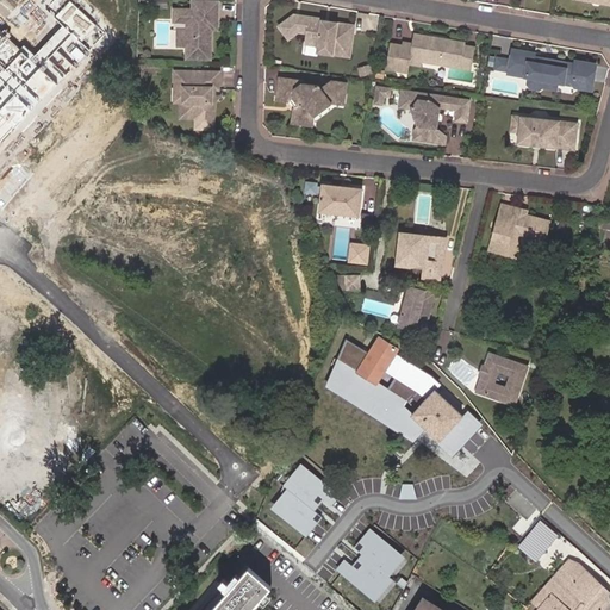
[(0,150),(110,33),(74,0),(48,0),(41,7),(60,25),(33,54),(25,45),(20,50),(0,31),(0,150)]
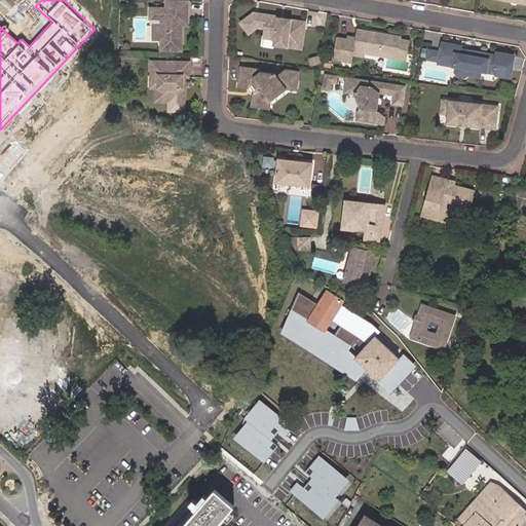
[(182,43),(182,26),(182,17),(189,17),(189,1),(166,0),(166,8),(151,8),(151,26),(161,26),(160,42),(182,43)]
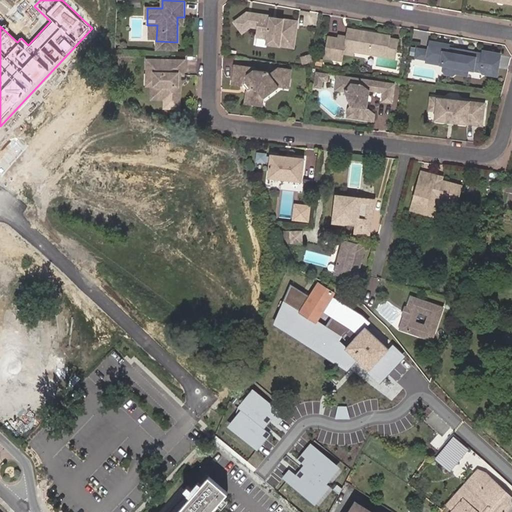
[(297,21),(272,17),(272,16),(253,13),(252,19),(248,18),(245,14),(235,21),(243,31),(251,25),(259,27),(258,36),(268,37),(268,43),(294,46),(297,21)]
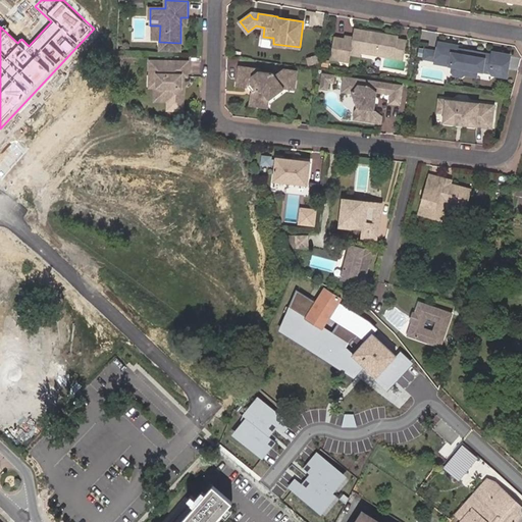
[(352,50),(378,55),(379,51),(396,54),(399,39),(399,36),(356,28),(354,37),(354,40),(352,50)]
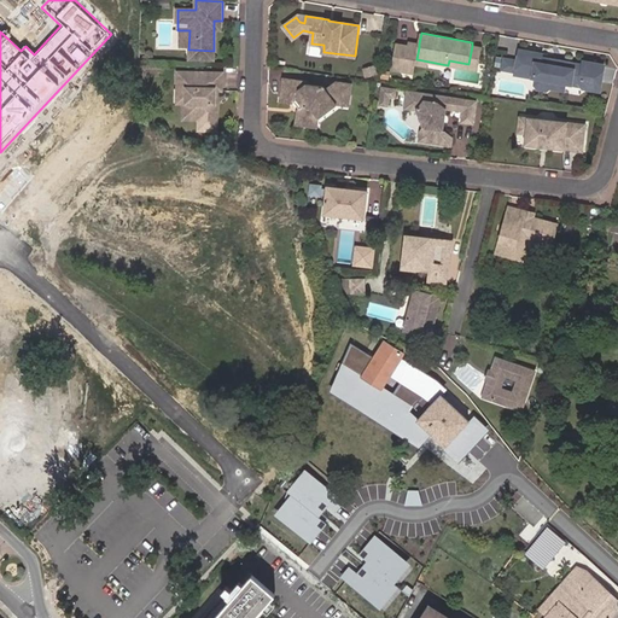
[(419,47),(419,44),(408,42),(407,47),(395,45),(390,71),(414,76),(417,59),(419,47)]
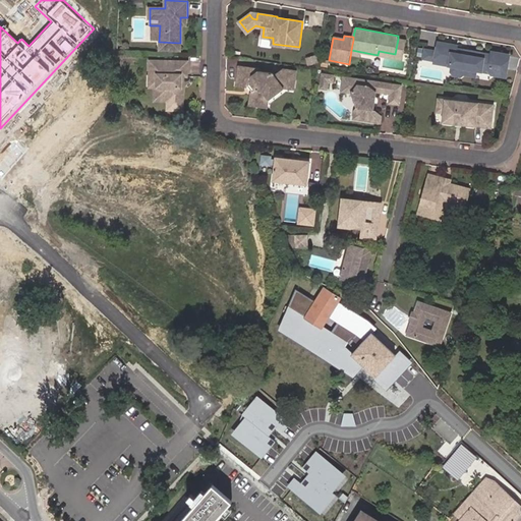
[(398,39),(395,54),(394,58),(394,60),(402,62),(406,40),(398,39)]
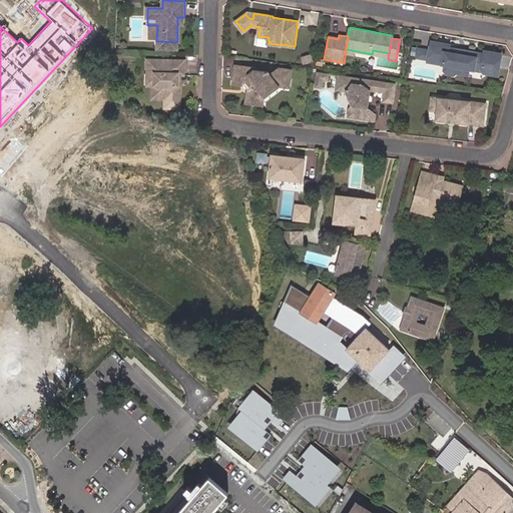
[(496,74),(500,54),(485,52),(484,55),(468,53),(466,55),(462,54),(462,52),(448,49),(449,46),(432,43),(430,51),(420,50),(418,60),(428,62),(446,65),(445,70),(447,73),(454,74),(456,72),(468,74),(468,68),(469,66),(475,61),(483,63),(482,69),(483,71),(484,72),(496,74)]
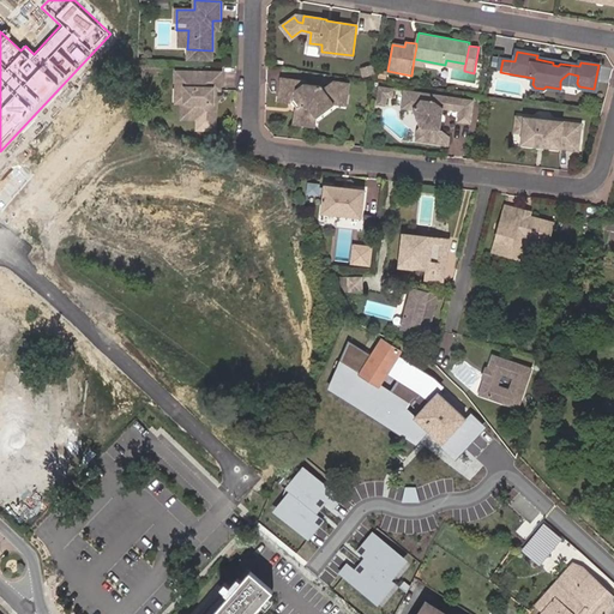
[(217,119),(218,103),(214,103),(215,89),(218,89),(222,89),(223,71),(196,70),(196,73),(178,72),(178,86),(186,86),(186,114),(198,115),(198,118),(217,119)]
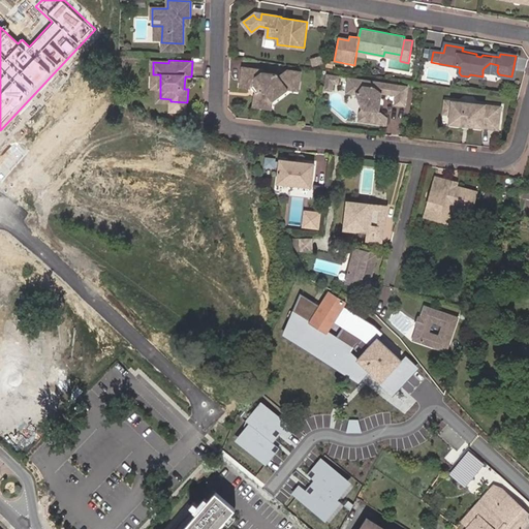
[(497,71),(498,65),(490,63),(484,68),(483,70),(498,73),(497,71)]
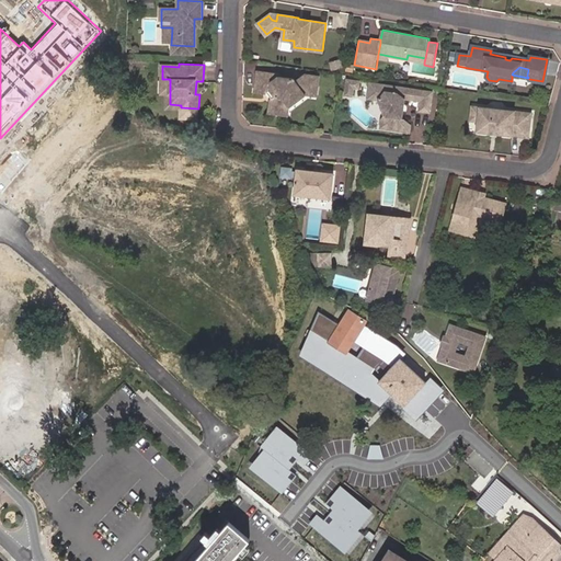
[(305,93),(308,76),(305,75),(295,81),(293,79),(256,71),(252,92),(270,95),(266,113),(285,116),(286,107),(305,93)]
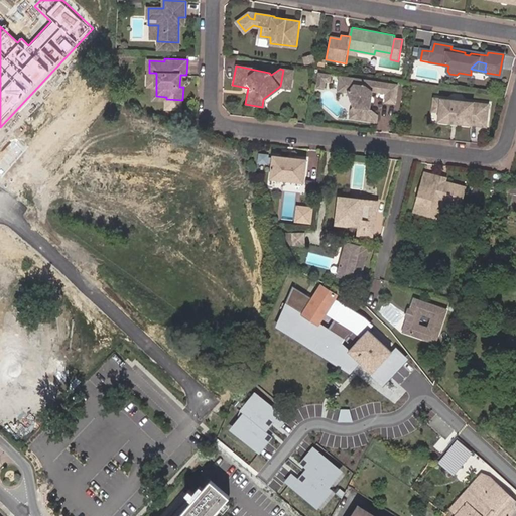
[(294,72),(283,70),(280,86),(282,88),(290,90),(294,72)]
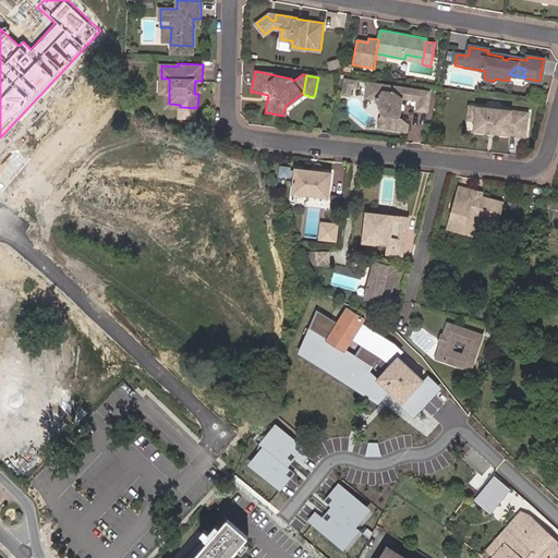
[(166,107),(180,107),(180,105),(169,104),(169,79),(161,79),(160,93),(167,93),(166,107)]
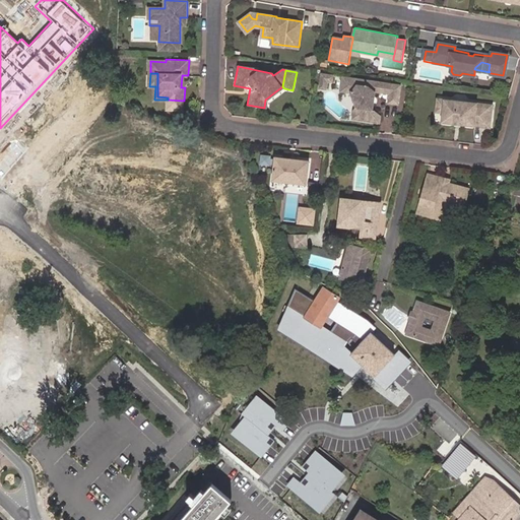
[(331,82),(332,76),(322,74),(320,88),(325,89),(326,81),(331,82)]
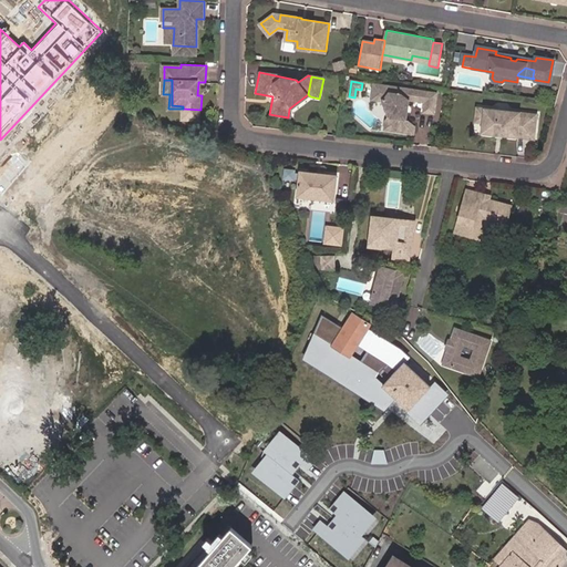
[(374,85),(372,100),(382,101),(387,102),(391,113),(390,116),(385,123),(384,130),(412,134),(413,127),(405,121),(409,101),(425,103),(424,112),(433,113),(436,94),(374,85)]
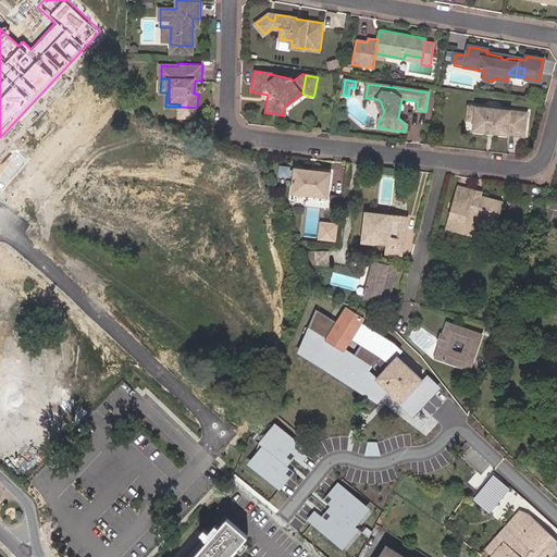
[(305,95),(302,93),(284,107),(283,115),(285,116),(287,108),(305,95)]
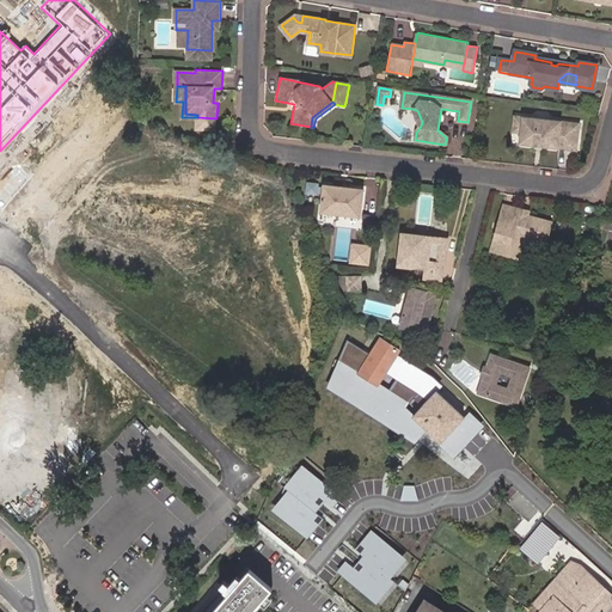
[(417,110),(412,109),(421,126),(422,122),(417,110)]
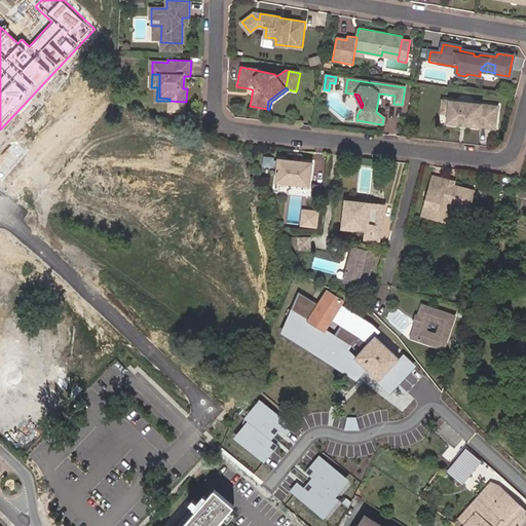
[(132,100),(121,96),(119,101),(129,104),(132,100)]
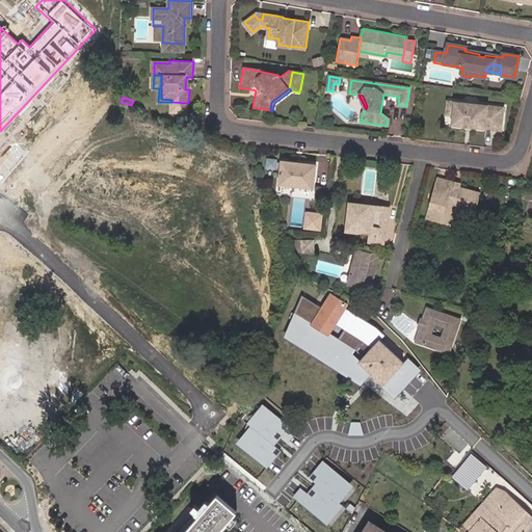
[(452,116),(454,102),(446,101),(445,115),(452,116)]
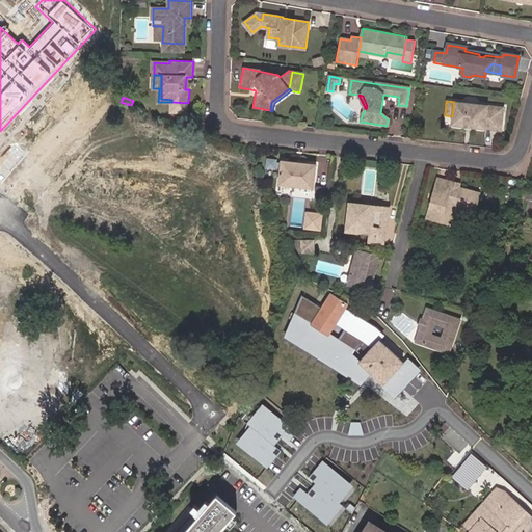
[(504,107),(454,102),(452,116),(451,126),(501,131),(504,107)]
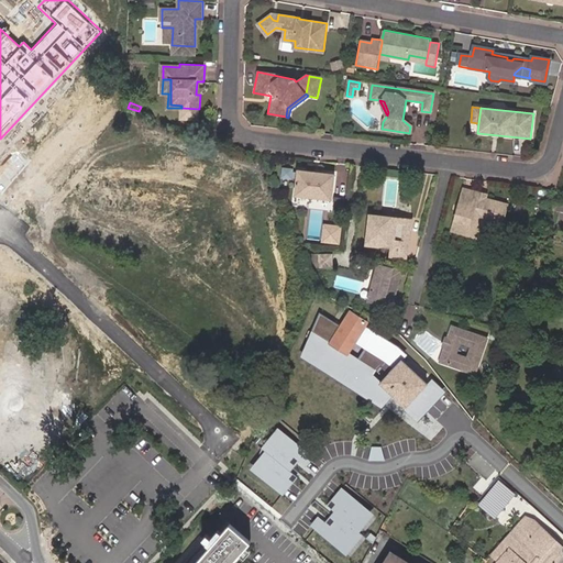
[(331,200),(334,175),(297,170),(297,174),(293,174),(293,169),(284,168),(283,177),(291,178),(291,177),(297,178),(295,196),(331,200)]
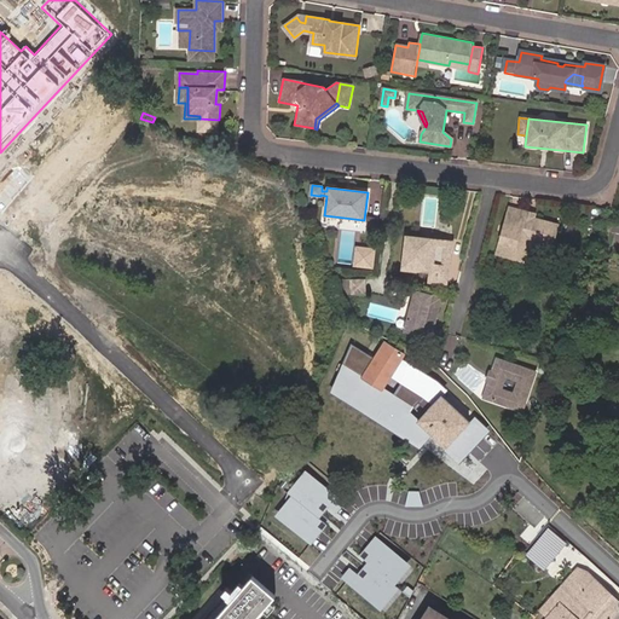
[(509,208),(501,243),(503,243),(499,255),(525,262),(528,249),(534,247),(539,243),(553,247),(557,226),(533,219),(522,215),(524,212),(509,208)]
